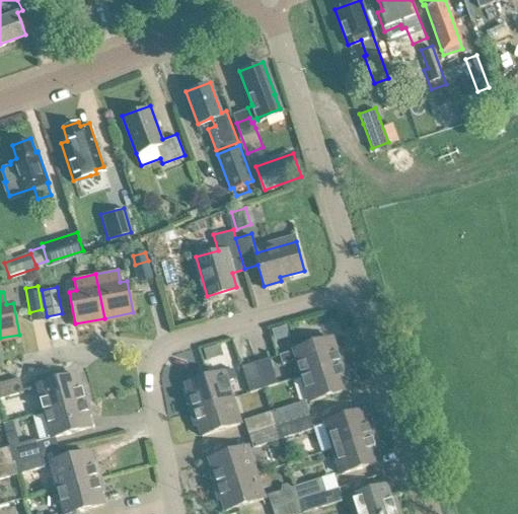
[(296,357),(301,374),(343,361),(338,346),(335,347),(331,336),(293,348),(293,349),(279,353),(282,362),(296,357)]
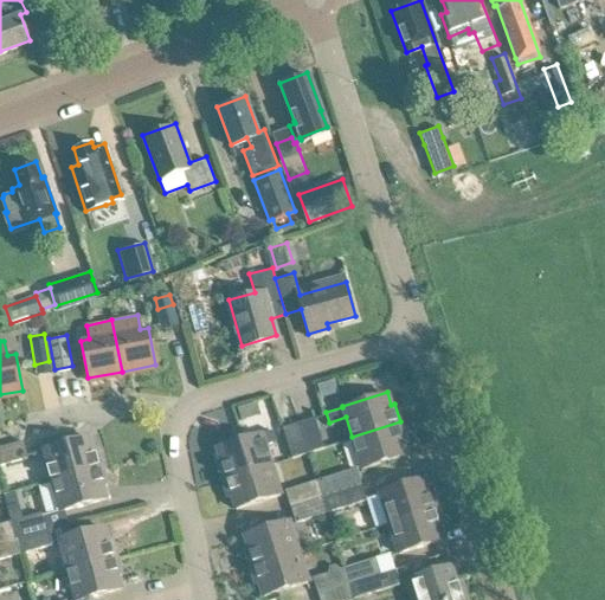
[(314,415),(298,420),(308,450),(323,445),(314,415)]
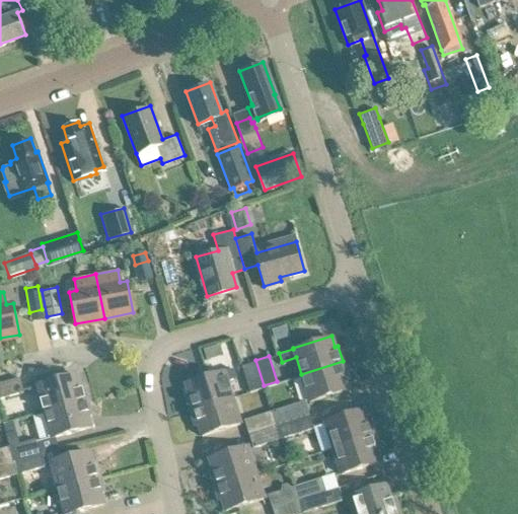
[(264,385),(255,360),(241,364),(249,390),(264,385)]
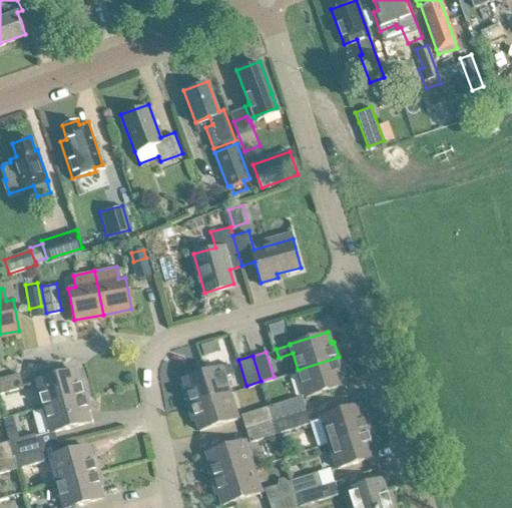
[(344,371),(339,357),(298,370),(306,395),(344,383),(340,372),(344,371)]
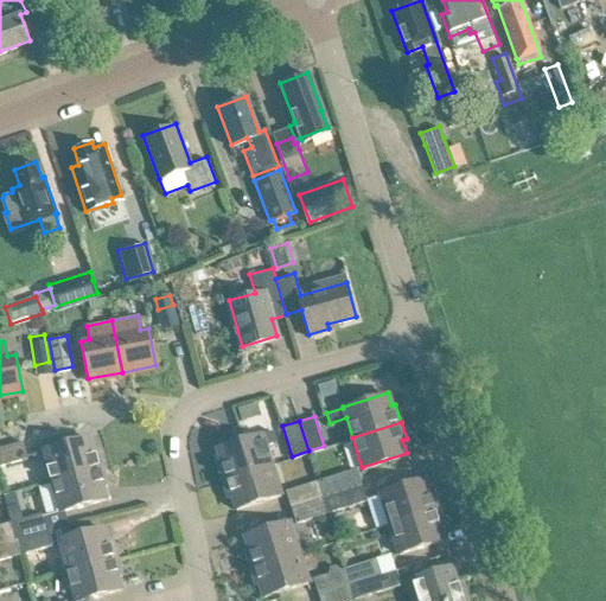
[(216,461),(222,478),(270,462),(261,433),(216,447),(221,460),(216,461)]
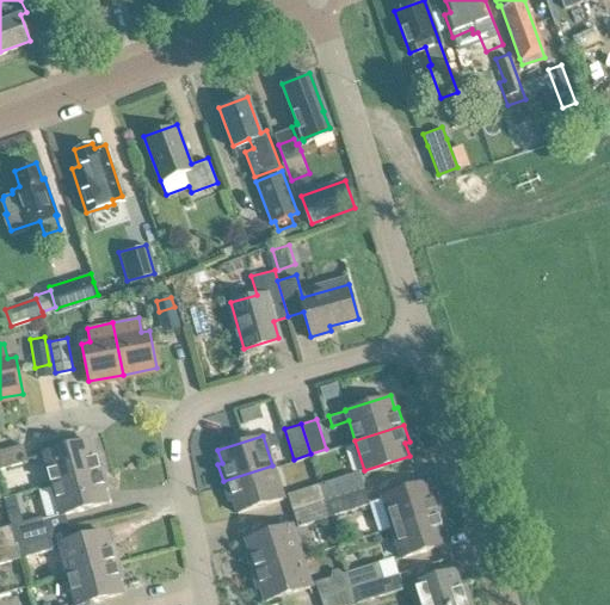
[(43,451),(51,482),(102,469),(97,451),(93,452),(90,439),(43,451)]
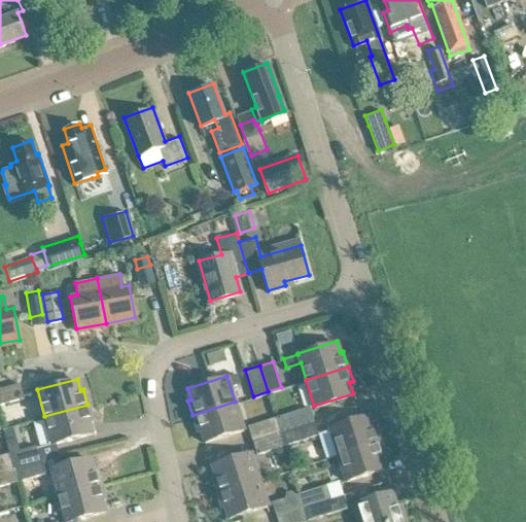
[(19,382),(0,387),(0,403),(23,396),(19,382)]
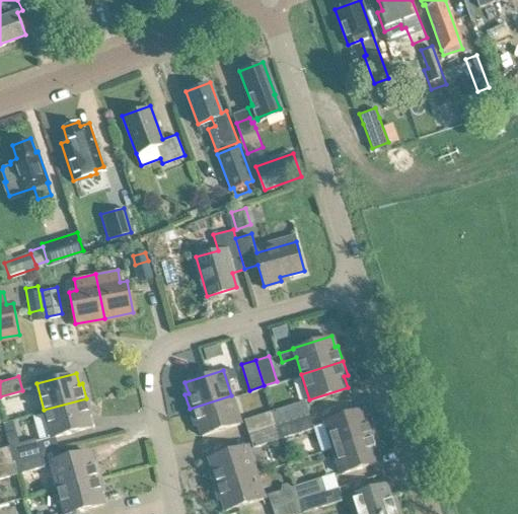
[(239,422),(231,395),(190,409),(195,424),(198,423),(201,434),(239,422)]
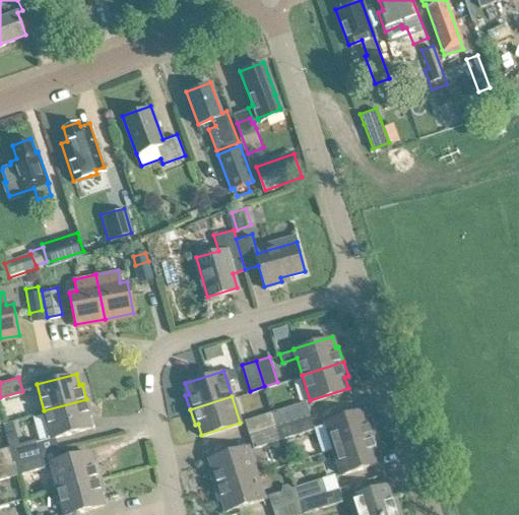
[(87,415),(90,414),(86,399),(44,410),(52,437),(90,426),(87,415)]
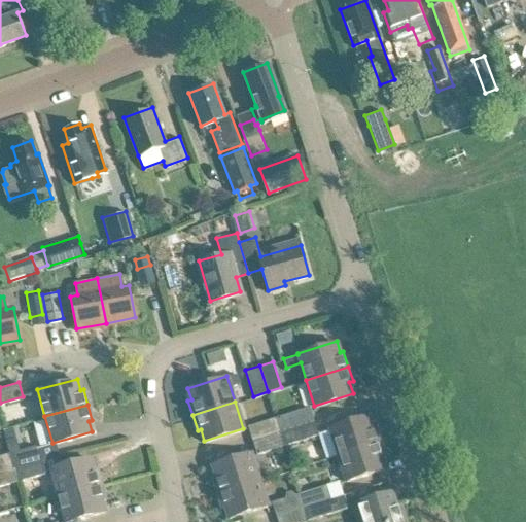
[(302,408),(275,416),(279,429),(306,421),(302,408)]
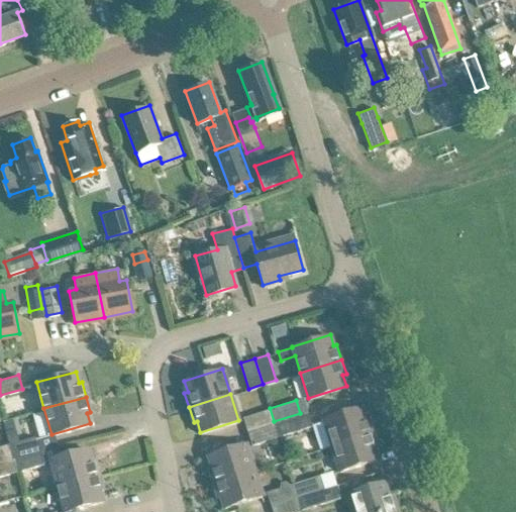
[(323,419),(331,444),(373,431),(368,416),(365,417),(362,407),(323,419)]
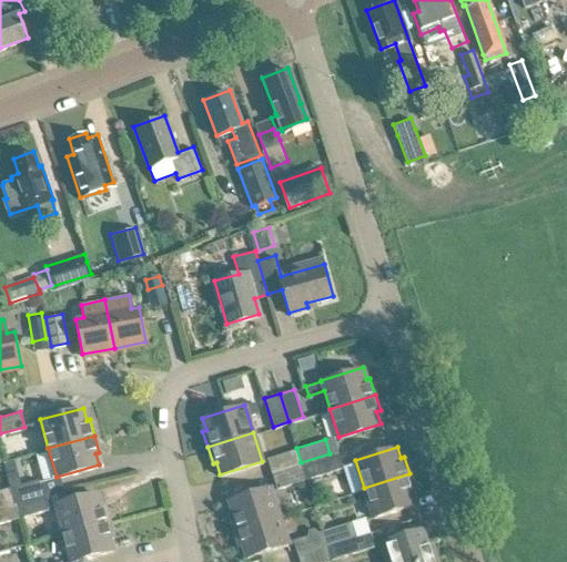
[(301,462),(296,448),(266,457),(272,472),(301,462)]
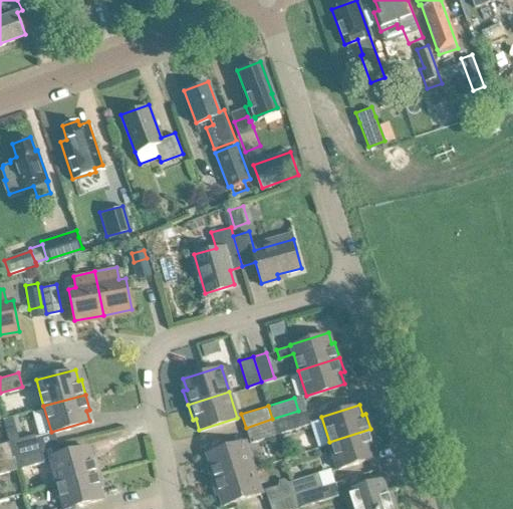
[(303,425),(298,411),(272,419),(276,433),(303,425)]
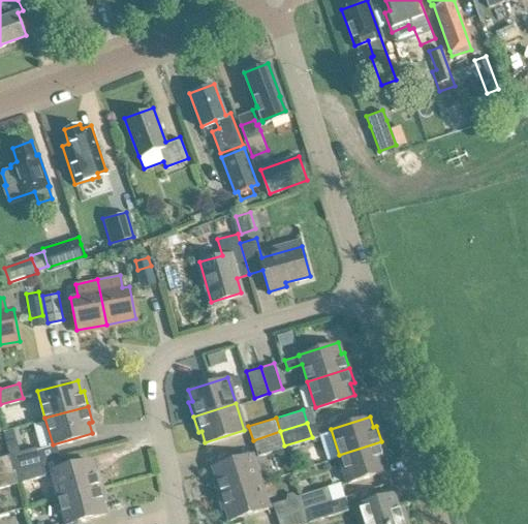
[(284,445),(280,431),(253,440),(257,454),(284,445)]
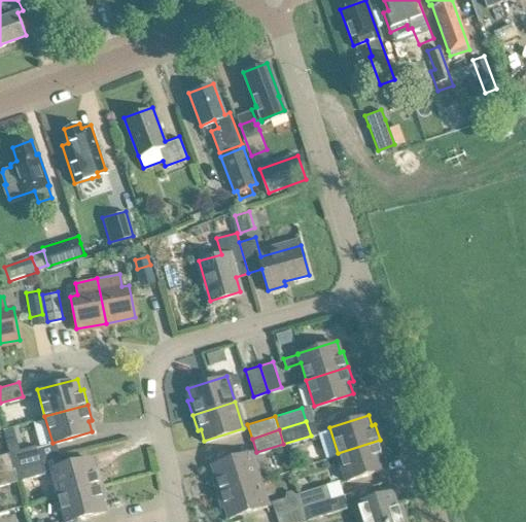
[(36,444),(19,449),(15,437),(6,440),(9,451),(8,452),(12,465),(40,458),(36,444)]
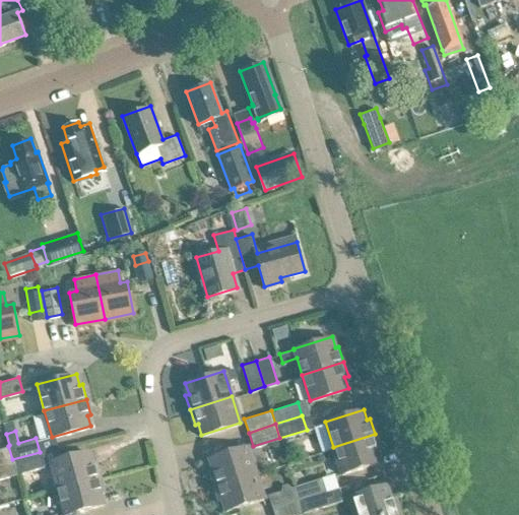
[(380,449),(375,434),(333,447),(341,473),(380,461),(376,450),(380,449)]
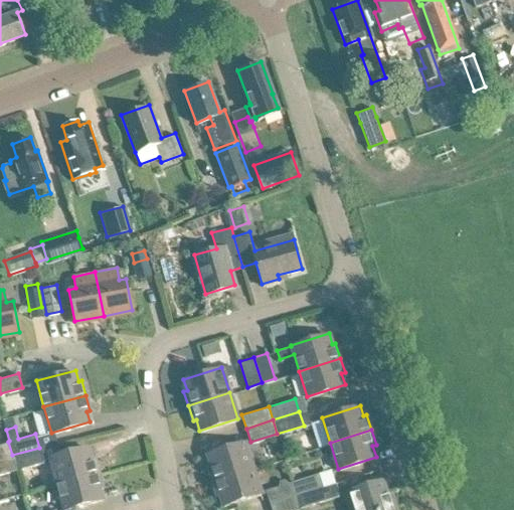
[(0,458),(12,455),(8,442),(0,444),(0,458)]
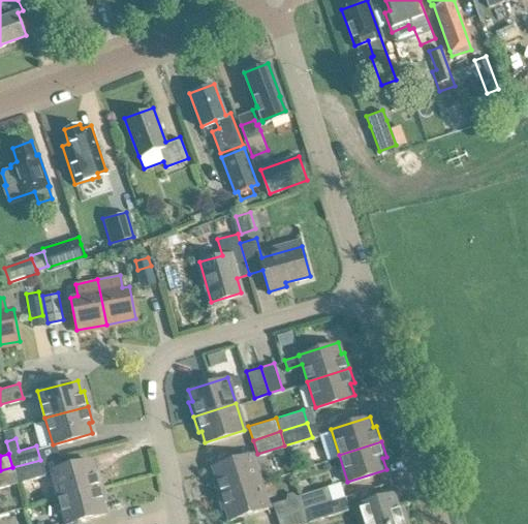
[(213,478),(217,493),(260,480),(252,454),(213,466),(216,476),(213,478)]
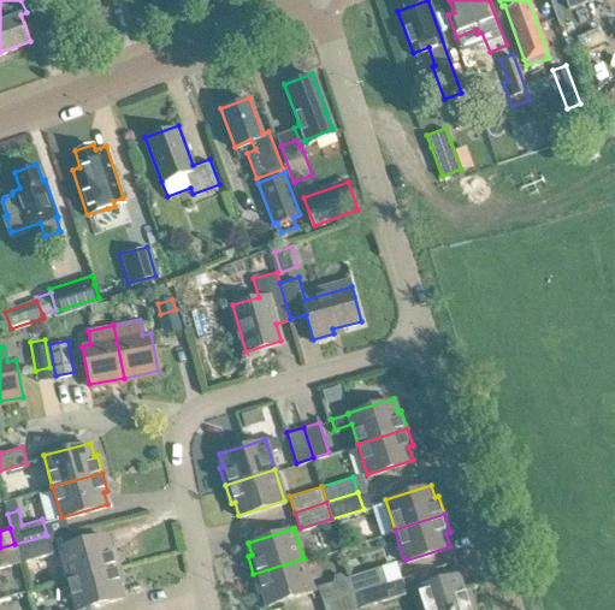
[(59,546),(67,578),(118,564),(113,546),(108,548),(105,534),(59,546)]
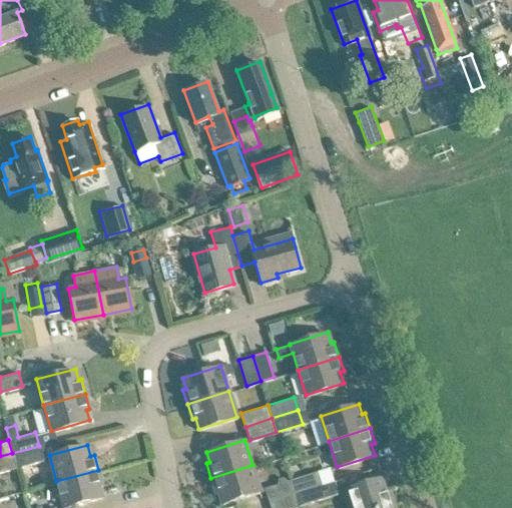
[(43,459),(39,446),(12,453),(16,467),(43,459)]
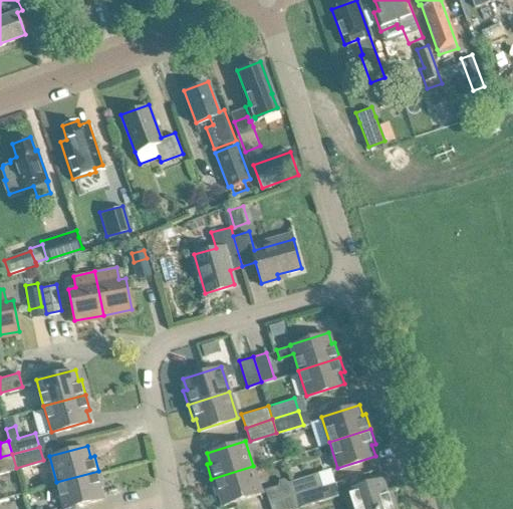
[(0,472),(16,468),(12,454),(0,457),(0,472)]
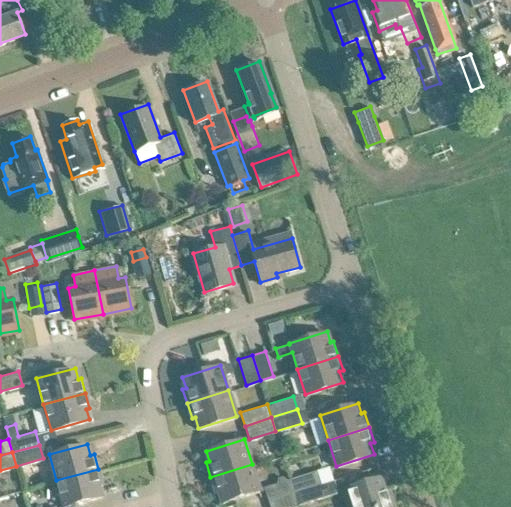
[(260,490),(252,464),(210,477),(215,492),(218,491),(222,502),(260,490)]
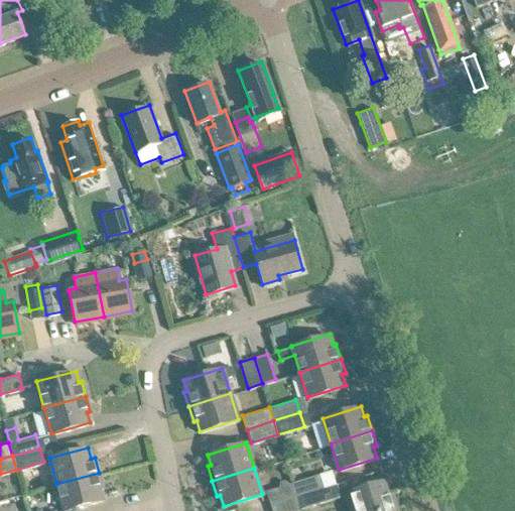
[(99,489),(103,488),(99,473),(56,484),(63,510),(102,499),(99,489)]
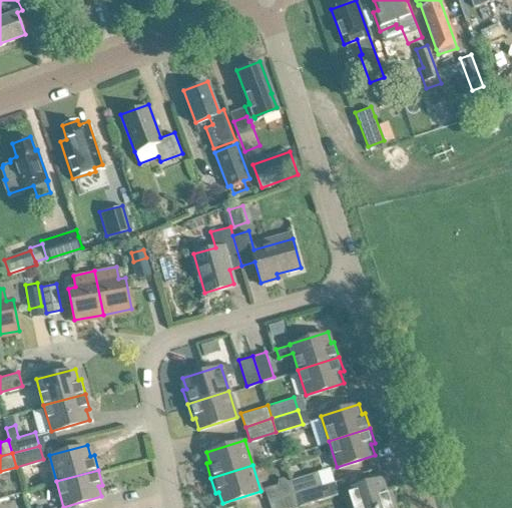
[(317,470),(291,479),(295,492),(322,484),(317,470)]
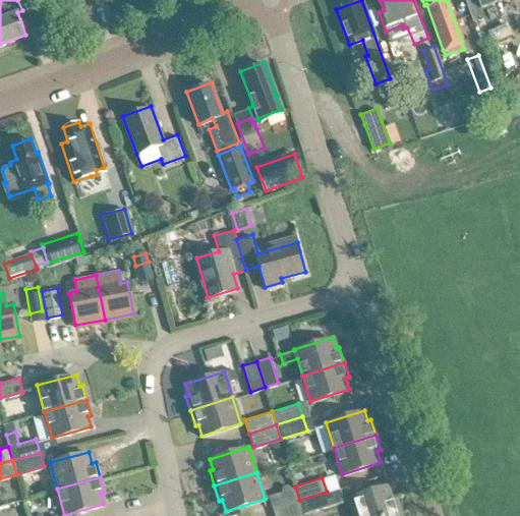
[(356,512),(357,515),(384,515),(400,511),(396,499),(391,500),(387,485),(348,498),(353,514),(356,512)]
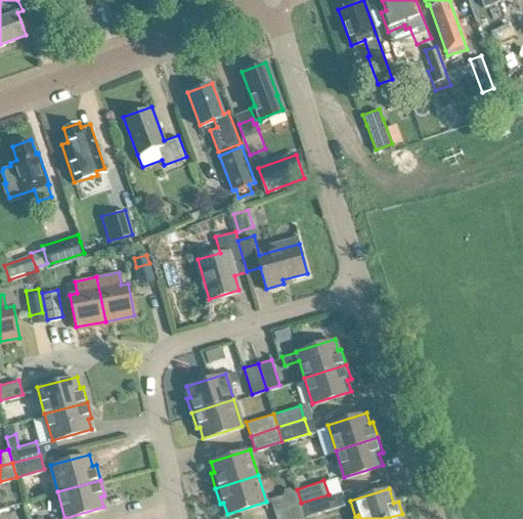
[(301,503),(297,489),(269,498),(273,511),(301,503)]
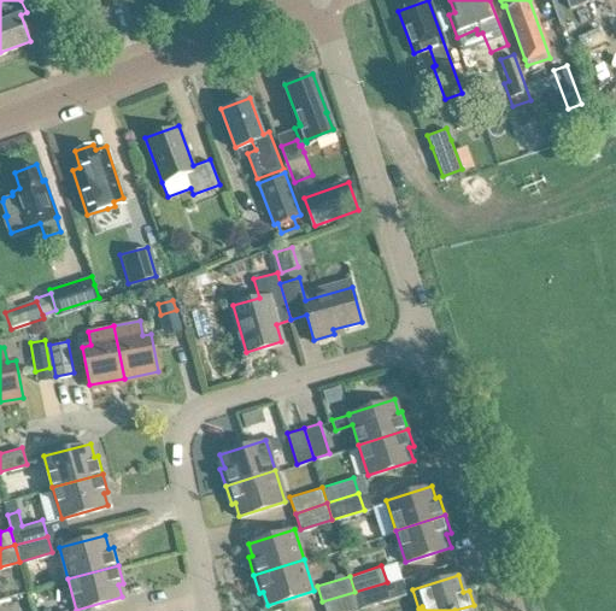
[(361,607),(406,592),(402,577),(387,582),(355,592),(361,607)]
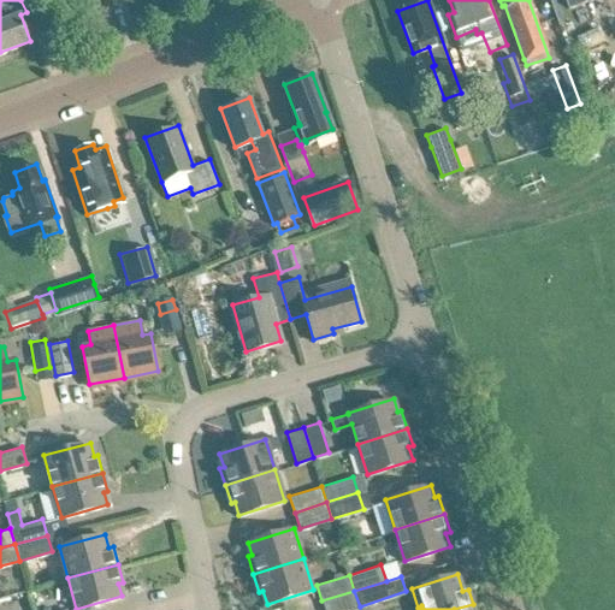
[(349,609),(360,606),(354,591),(321,600),(324,609),(349,609)]
